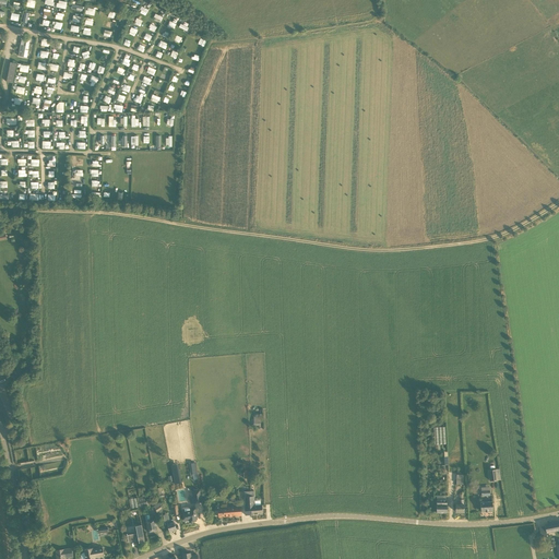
[(58,0),(56,10),(59,11),(60,8),(66,9),(68,1),(59,0),(58,0)]
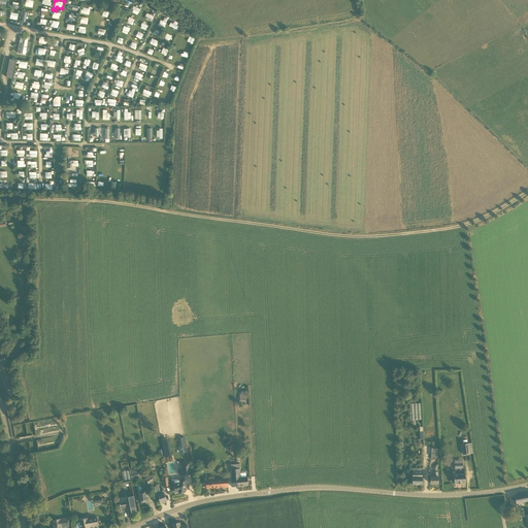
[(134,6),(131,11),(137,14),(140,9),(134,6)]
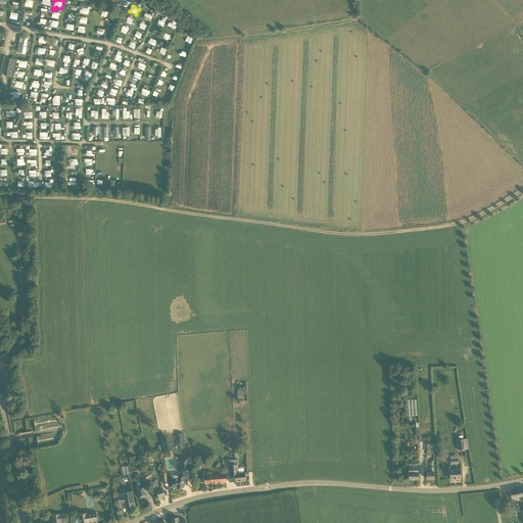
[(150,21),(153,16),(145,12),(143,18),(150,21)]
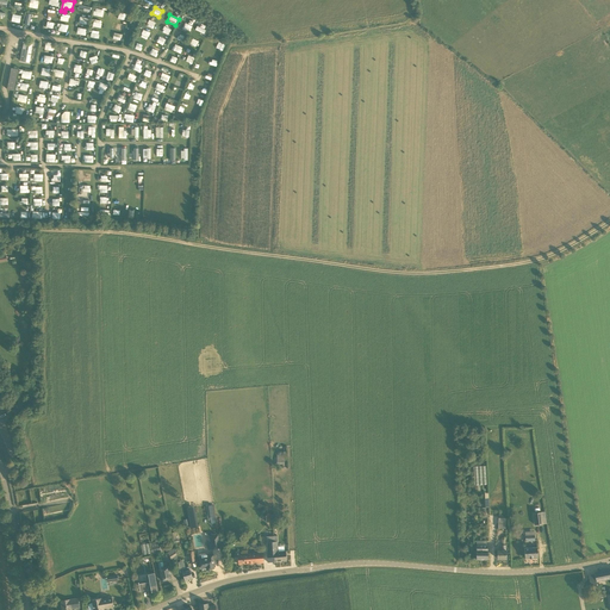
[(153,29),(156,23),(149,19),(145,25),(153,29)]
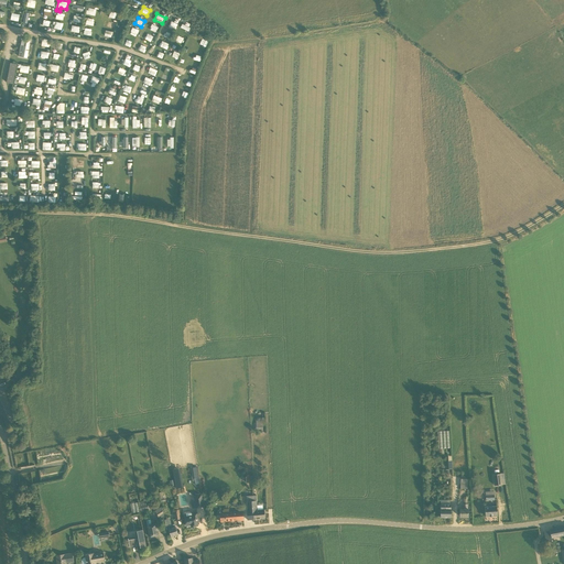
[(19,56),(28,57),(28,54),(32,55),(33,44),(30,44),(31,41),(21,39),(19,56)]
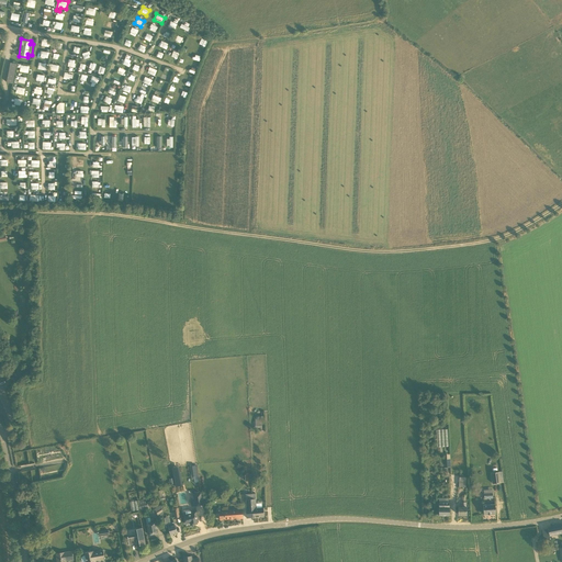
[(128,67),(132,62),(126,57),(122,63),(128,67)]
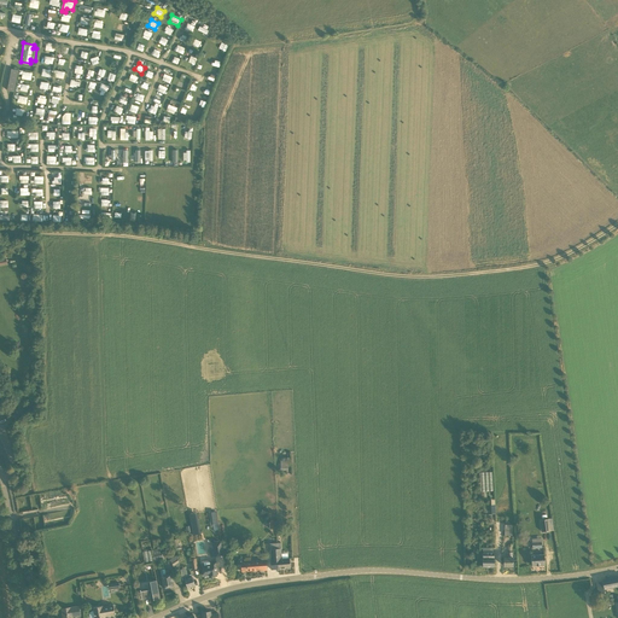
[(18,70),(17,70),(12,69),(7,89),(7,91),(13,92),(18,70)]
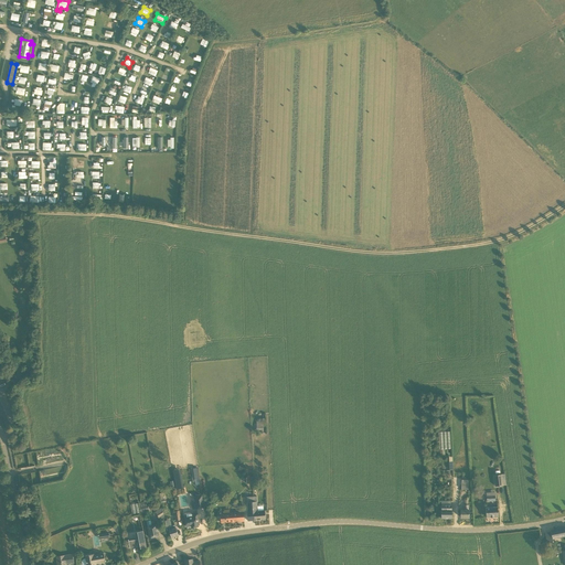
[(41,84),(41,82),(44,82),(45,75),(36,74),(35,84),(41,84)]
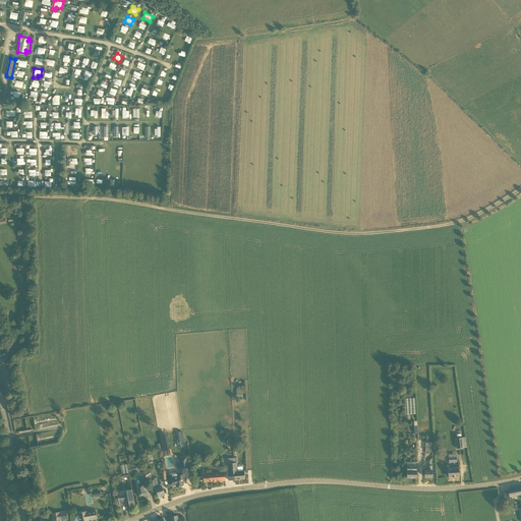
[(87,76),(85,78),(90,79),(92,72),(84,69),(83,74),(87,76)]
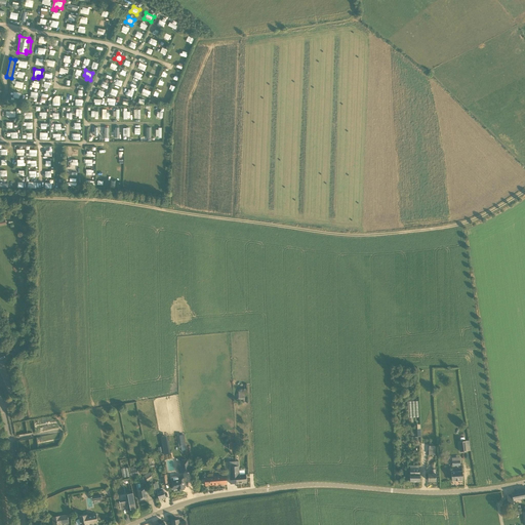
[(122,81),(118,80),(119,77),(117,76),(114,84),(121,86),(122,81)]
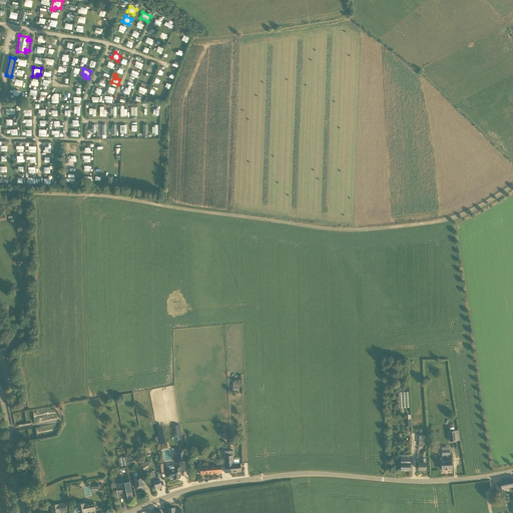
[(409,392),(399,392),(399,408),(409,407),(409,392)]
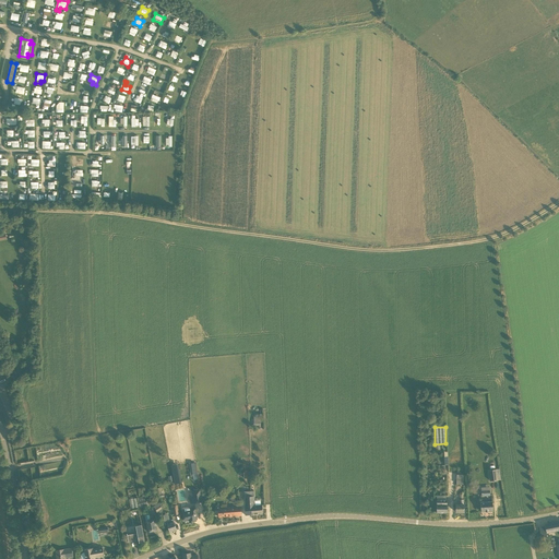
[(171,468),(175,486),(182,485),(178,467),(171,468)]
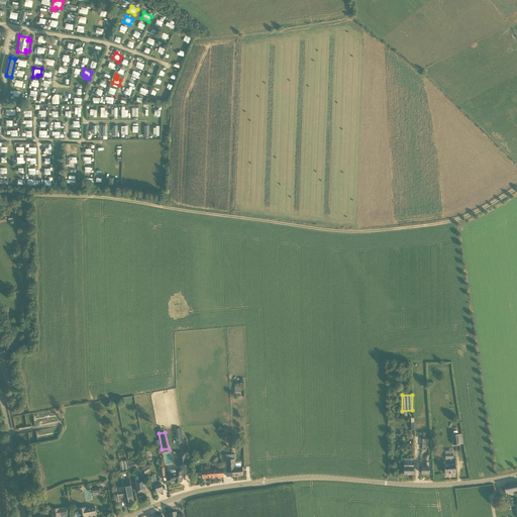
[(460,444),(459,434),(452,435),(453,445),(460,444)]
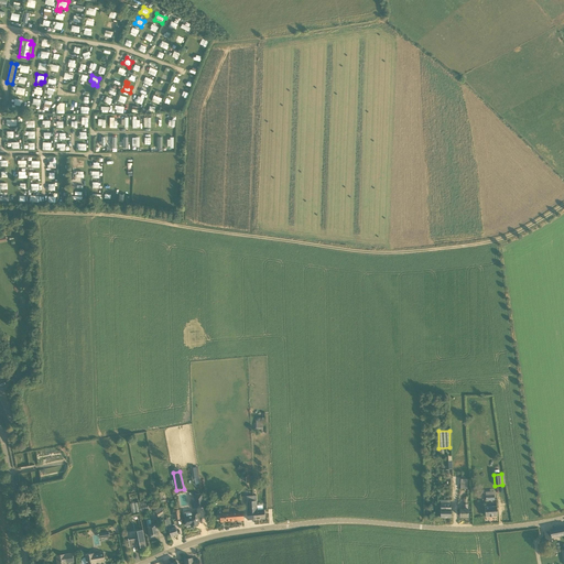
[(195,497),(196,508),(204,507),(202,496),(195,497)]
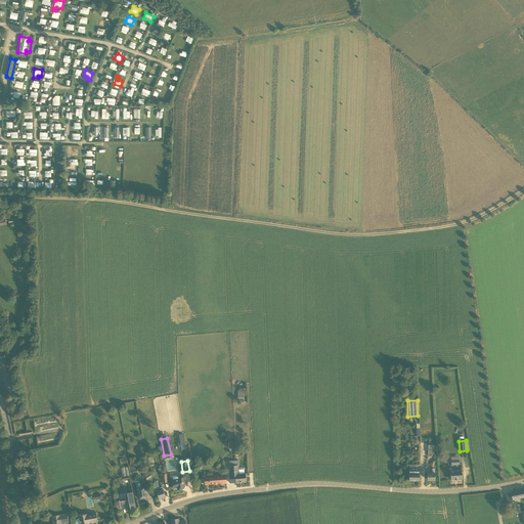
[(130,476),(138,474),(136,465),(129,467),(130,476)]
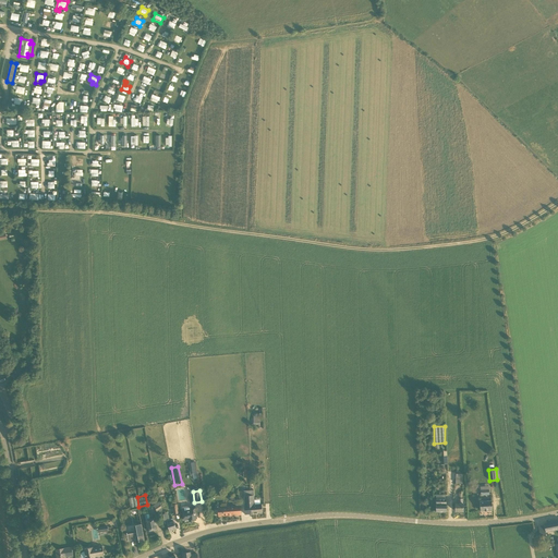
[(263,512),(262,505),(262,504),(254,505),(254,495),(244,496),(244,506),(245,514),(263,512)]
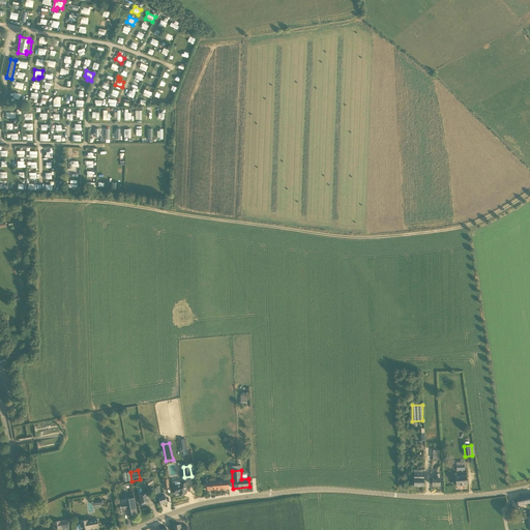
[(423,474),(422,474),(414,474),(414,478),(414,487),(424,486),(424,478),(423,478),(423,474)]
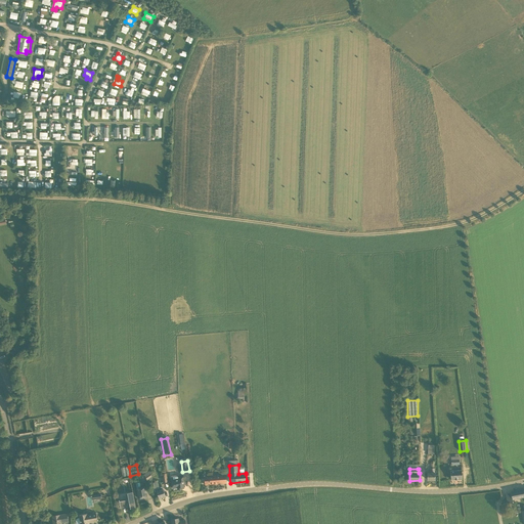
[(147,482),(153,480),(150,470),(143,474),(147,482)]
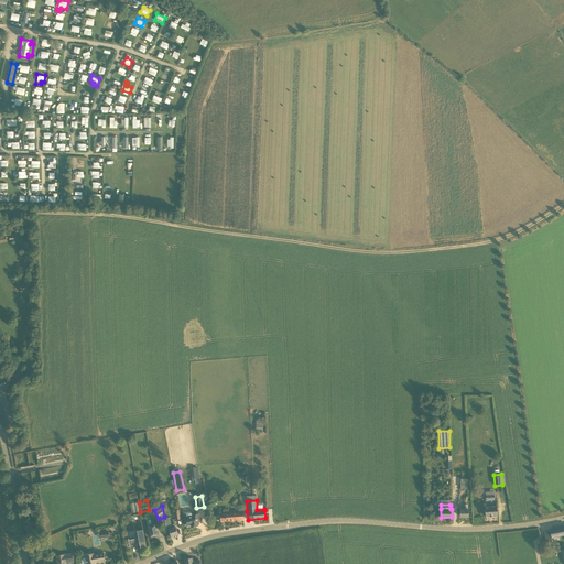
[(497,506),(485,507),(486,517),(497,516),(497,506)]
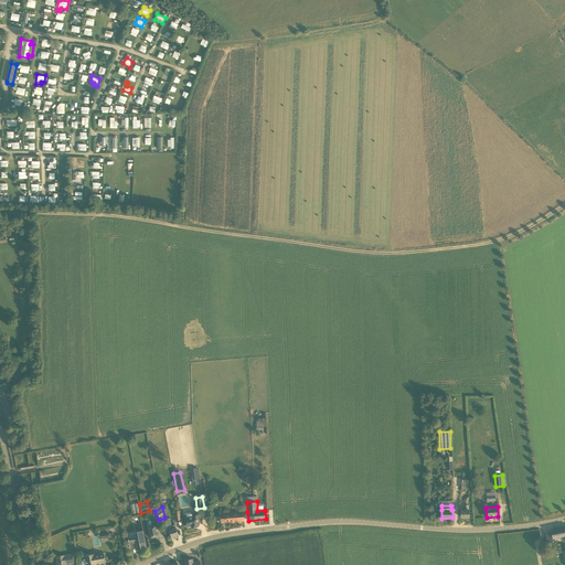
[(199,525),(200,525),(198,513),(193,514),(192,512),(185,513),(185,518),(184,518),(187,526),(191,526),(192,528),(199,526),(199,525)]
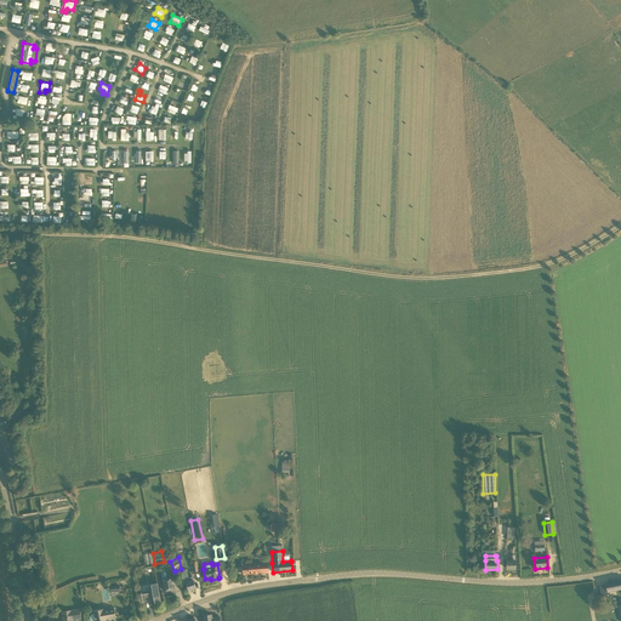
[(243,575),(268,573),(267,563),(243,565),(243,575)]
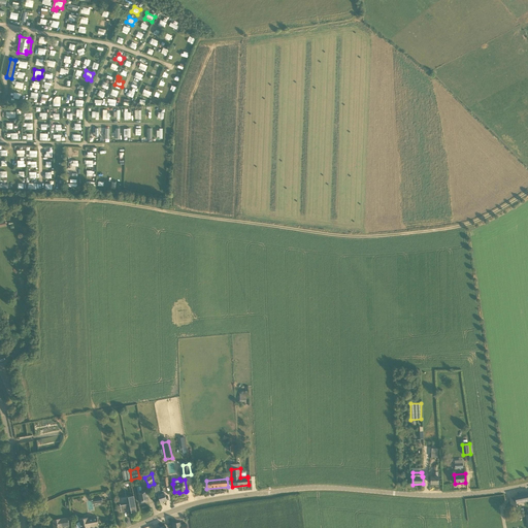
[(163,491),(160,492),(158,486),(154,487),(156,493),(157,493),(158,495),(160,502),(167,500),(164,493),(163,491)]
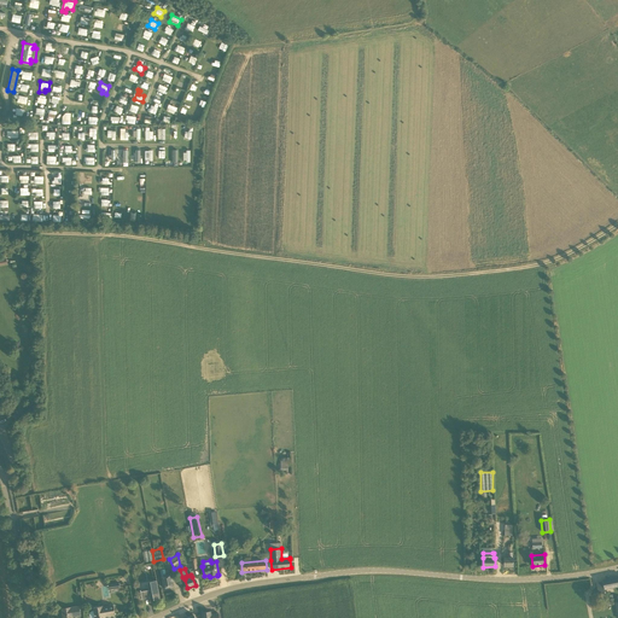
[(172,575),(169,575),(168,570),(165,571),(167,575),(161,576),(163,588),(174,586),(172,575)]
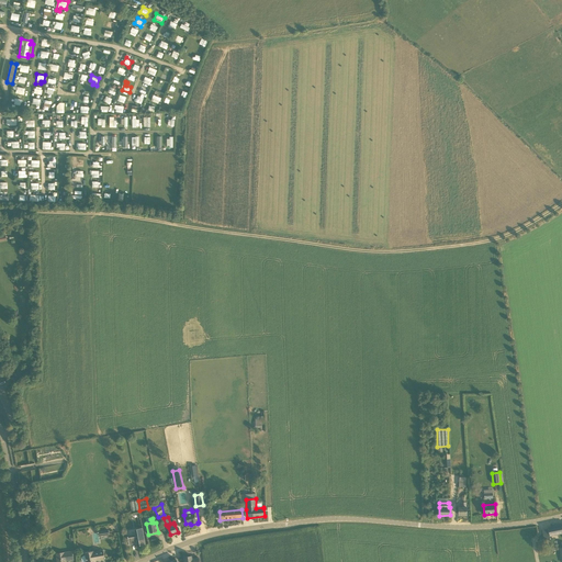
[(561,524),(543,528),(546,538),(551,537),(551,536),(561,532),(561,524)]
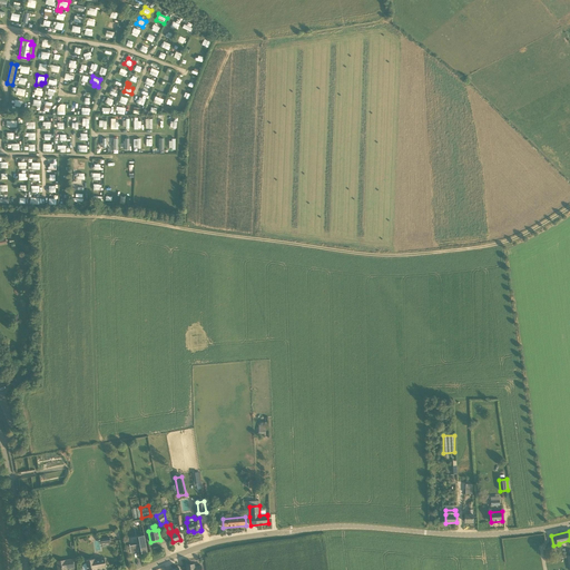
[(139,542),(129,544),(131,553),(141,551),(141,553),(148,552),(145,536),(138,537),(139,542)]
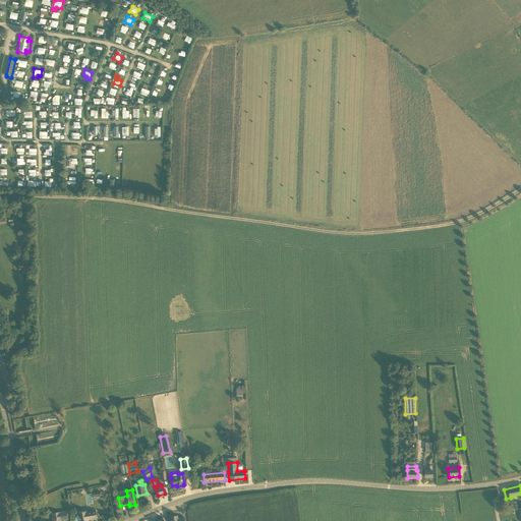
[(60,520),(66,519),(68,519),(67,511),(52,513),(53,520),(60,520)]
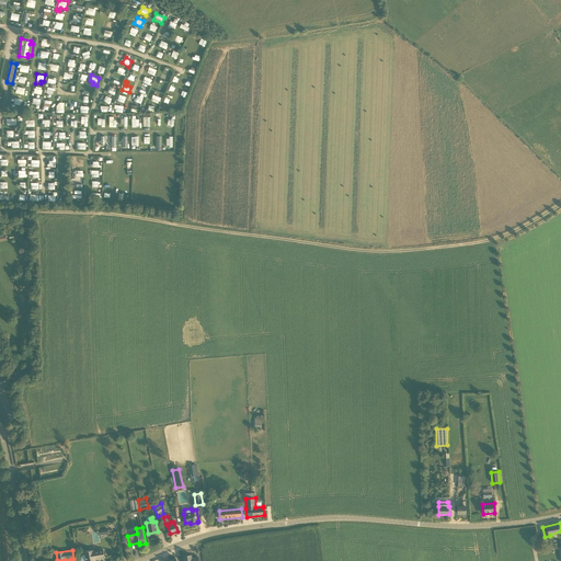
[(94,560),(95,560),(104,558),(103,550),(93,551),(93,550),(84,552),(86,554),(82,554),(81,556),(81,558),(81,559),(82,560),(94,560)]
